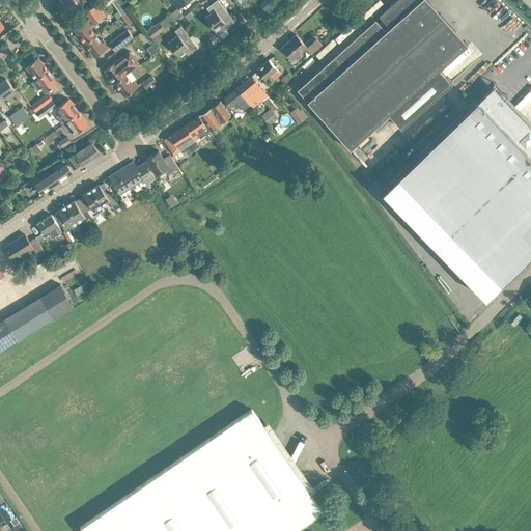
[(65,17),(74,10),(78,7),(73,0),(61,0),(56,4),(65,17)]
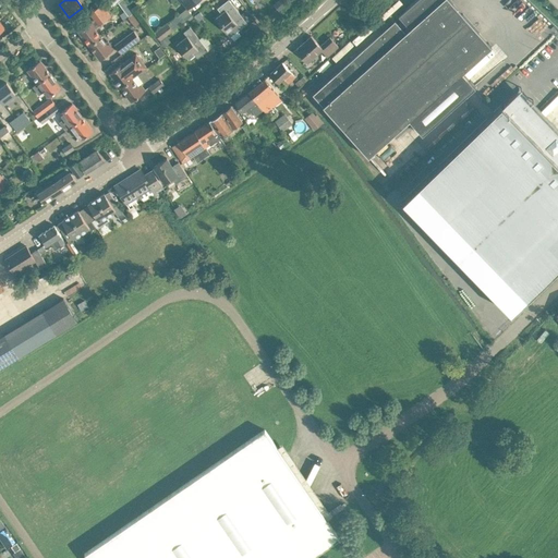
[(134,12),(124,0),(108,0),(104,4),(102,3),(89,13),(94,20),(93,20),(79,31),(89,45),(100,37),(95,28),(111,15),(108,10),(118,2),(129,16),(134,12)]
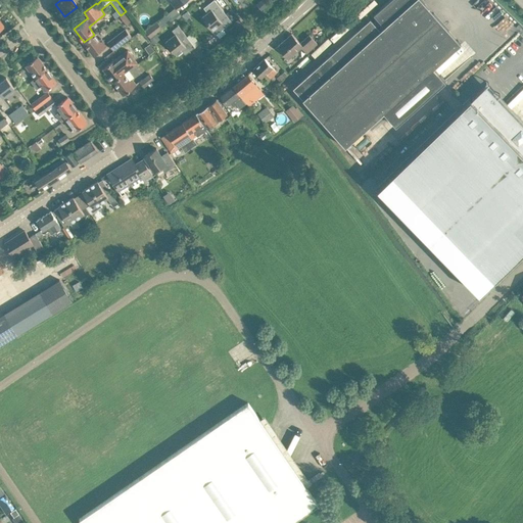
[(216,35),(232,21),(215,0),(212,0),(203,7),(207,12),(201,17),(216,35)]
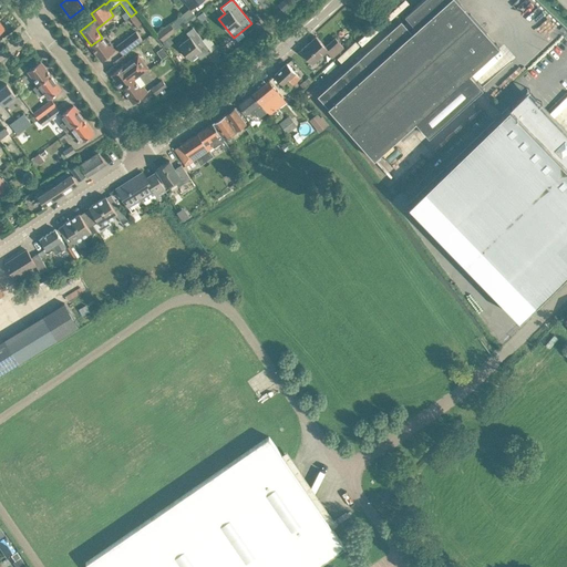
[(401,21),(318,95),(374,158),(415,121),(430,136),(483,89),(470,73),(498,48),(456,0),(422,0),(405,16),(409,20),(404,23),(401,21)]
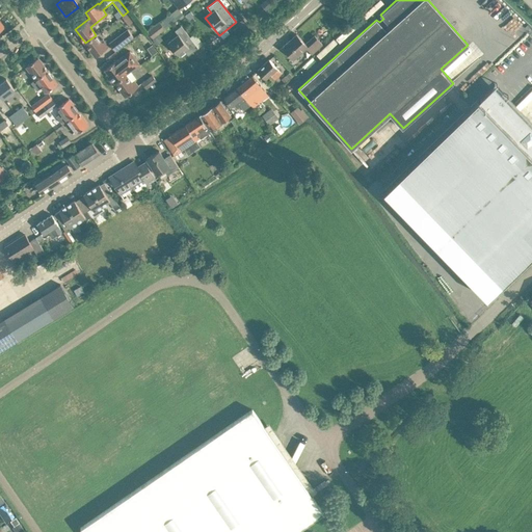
[(135,2),(130,5),(137,18),(142,15),(135,2)]
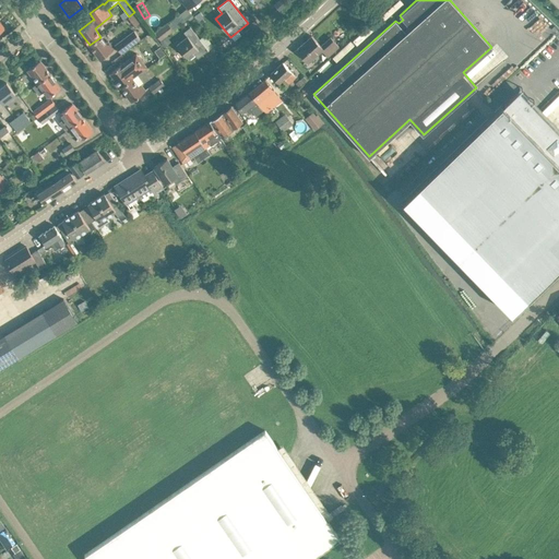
[(134,26),(140,23),(142,21),(134,12),(129,16),(128,18),(134,26)]
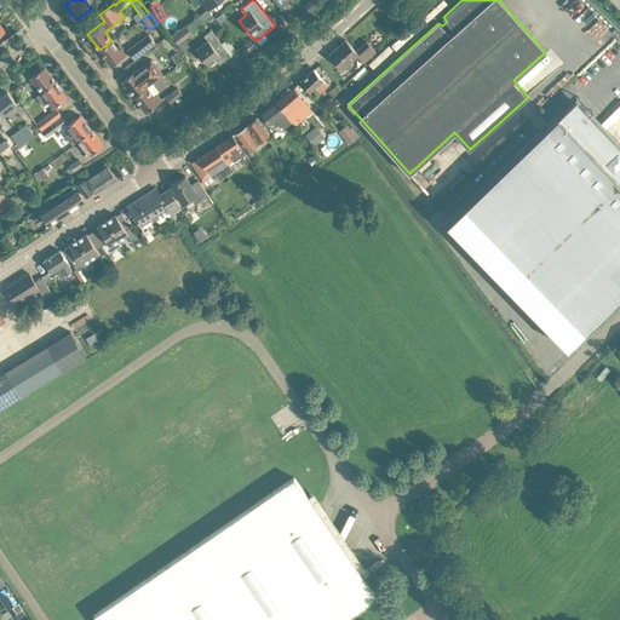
[(188,24),(168,39),(174,47),(194,32),(188,24)]
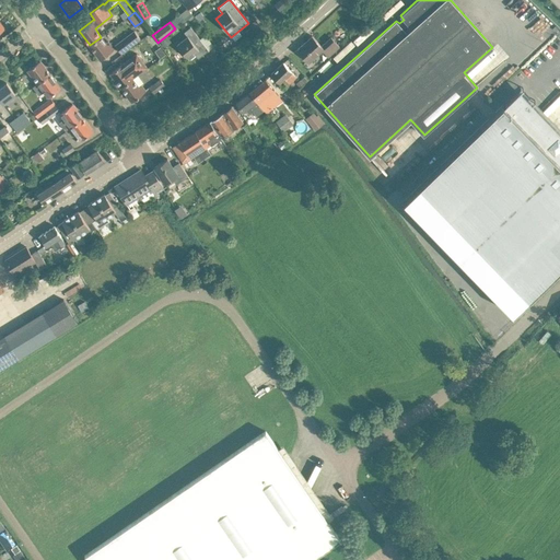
[(257,22),(251,26),(255,32),(257,30),(261,27),(257,22)]
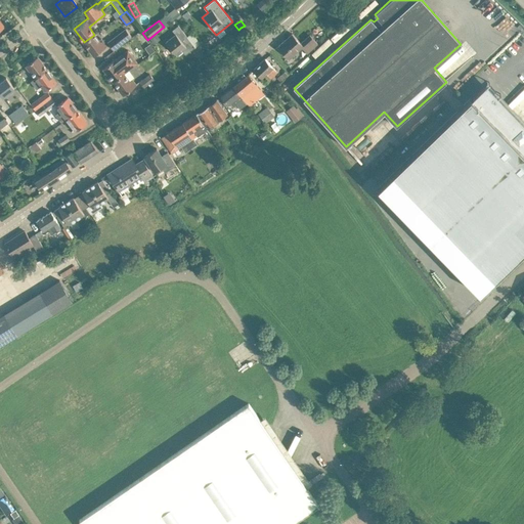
[(185,54),(195,47),(178,26),(172,30),(175,34),(166,42),(176,55),(182,50),(185,54)]
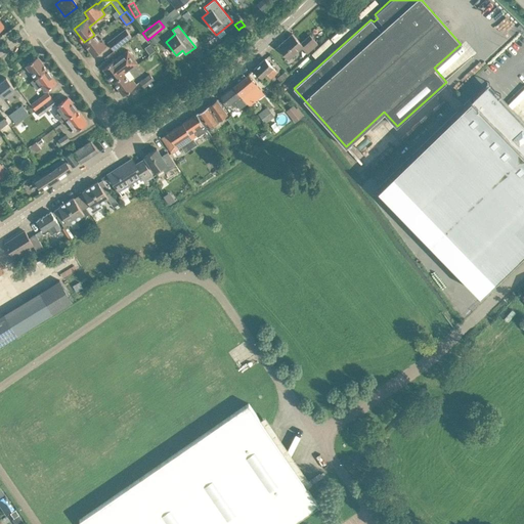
[(114,50),(131,37),(125,29),(107,42),(114,50)]
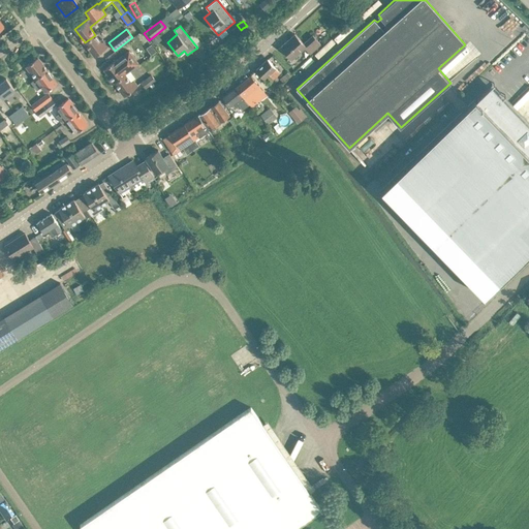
[(303,43),(294,34),(280,47),(291,59),(304,48),(309,53),(320,43),(312,35),(303,43)]
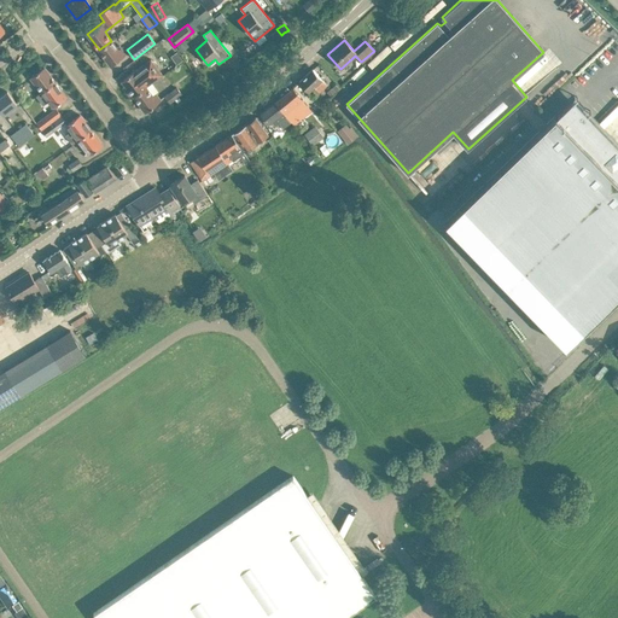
[(111,41),(99,50),(111,65),(121,58),(126,54),(121,47),(118,45),(116,47),(111,41)]
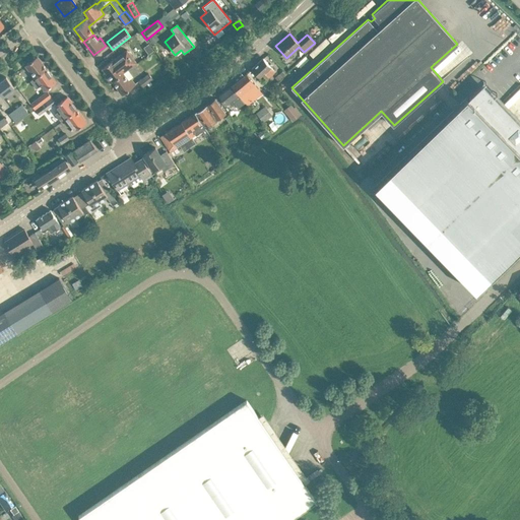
[(151,45),(158,39),(154,35),(147,40),(151,45)]
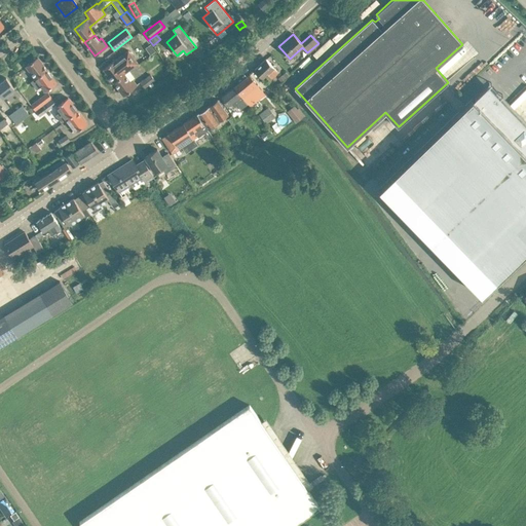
[(104,69),(114,82),(124,74),(132,69),(139,64),(128,50),(117,59),(112,63),(104,69)]
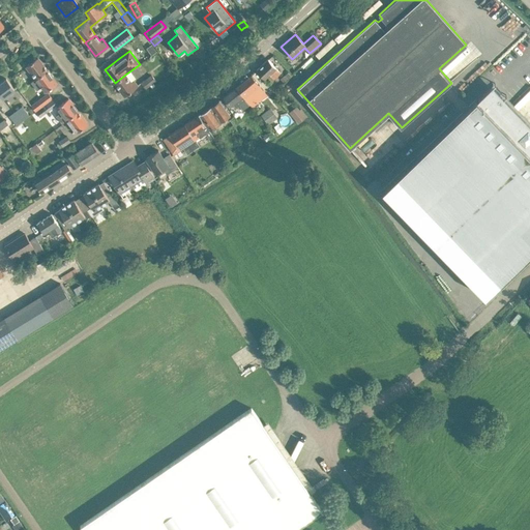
[(32,83),(48,70),(37,57),(26,66),(35,79),(32,82),(32,83)]
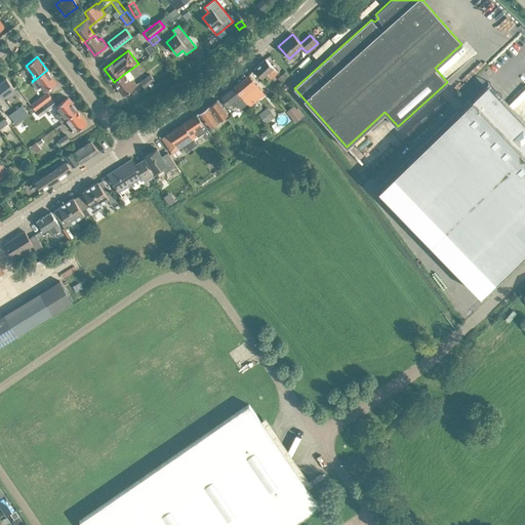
[(271,79),(278,72),(265,58),(253,69),(260,77),(261,78),(265,76),(269,80),(271,79)]
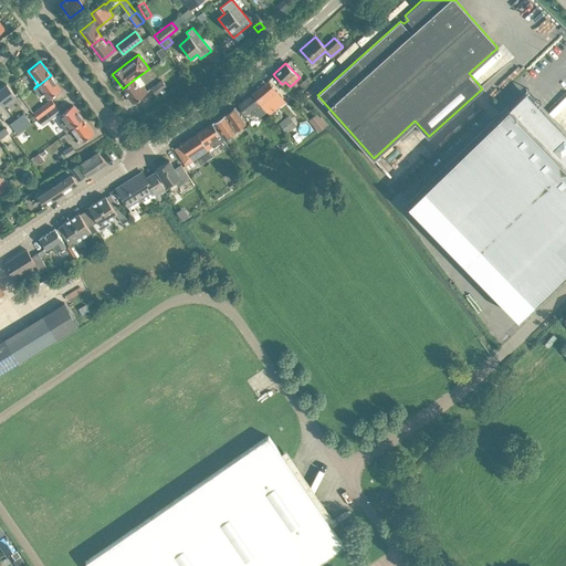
[(49,98),(61,88),(51,75),(34,88),(40,96),(44,93),(49,98)]
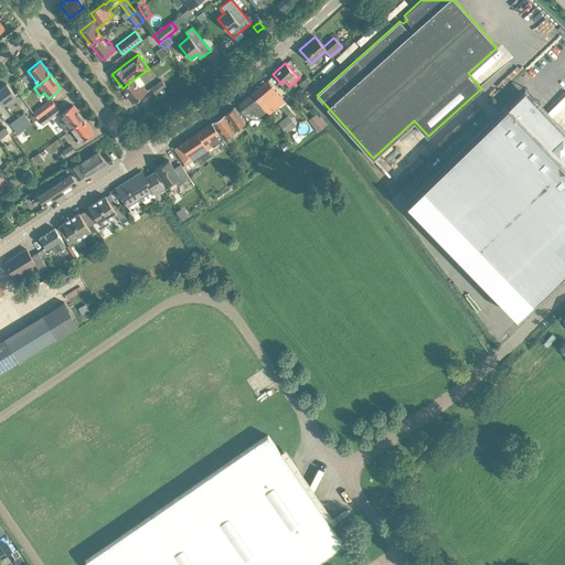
[(22,94),(28,89),(18,77),(12,82),(22,94)]
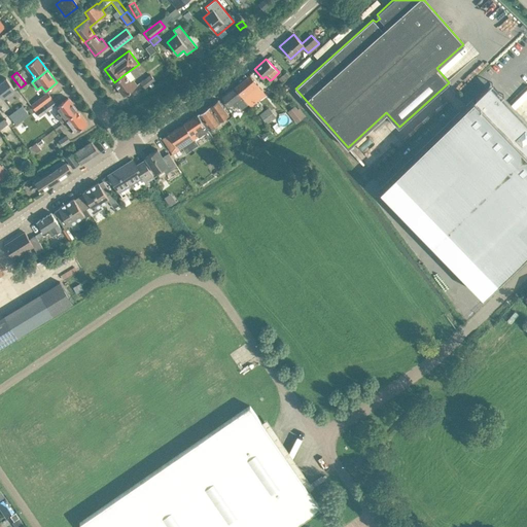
[(125,74),(114,82),(124,96),(137,85),(133,79),(130,81),(127,76),(125,74)]
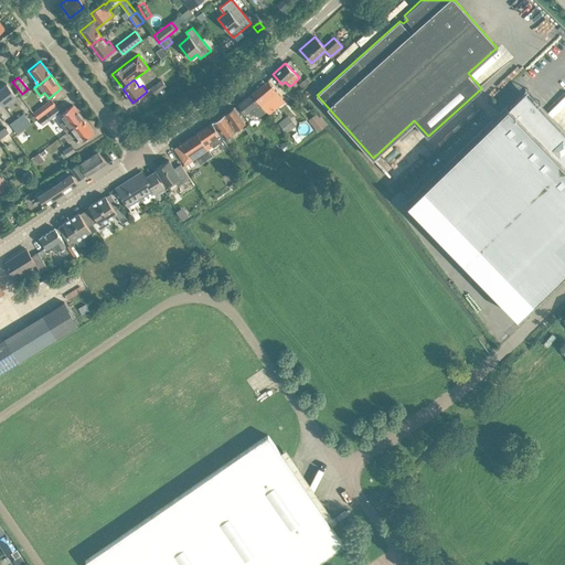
[(161,80),(150,88),(156,94),(160,91),(163,94),(167,92),(163,88),(166,86),(161,80)]
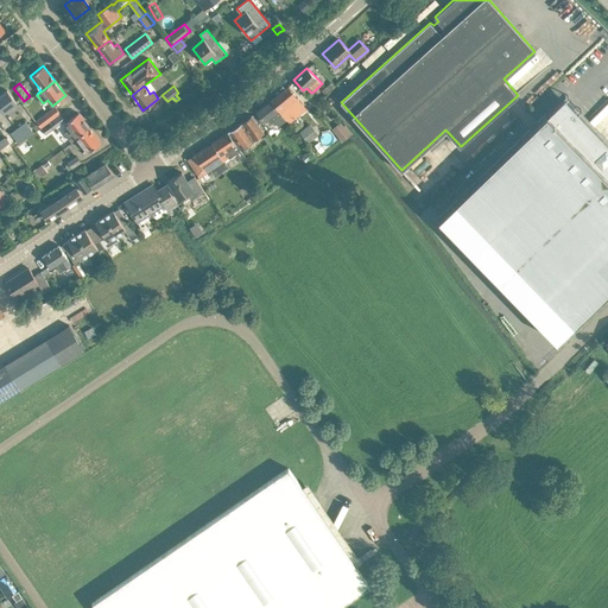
[(289,86),(271,100),(283,115),(286,119),(287,121),(305,107),(301,101),(296,95),(289,86)]
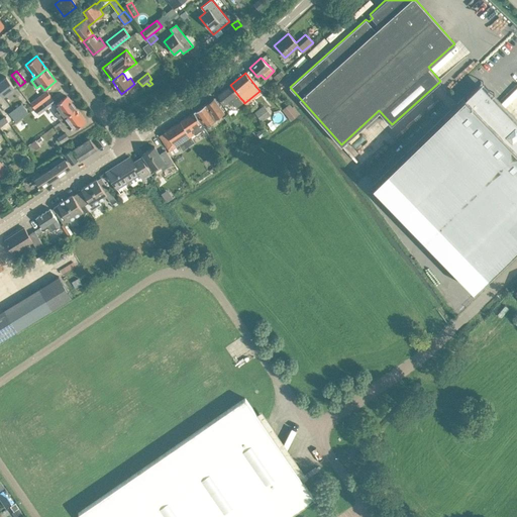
[(0,91),(3,96),(14,87),(6,77),(0,81),(0,91)]
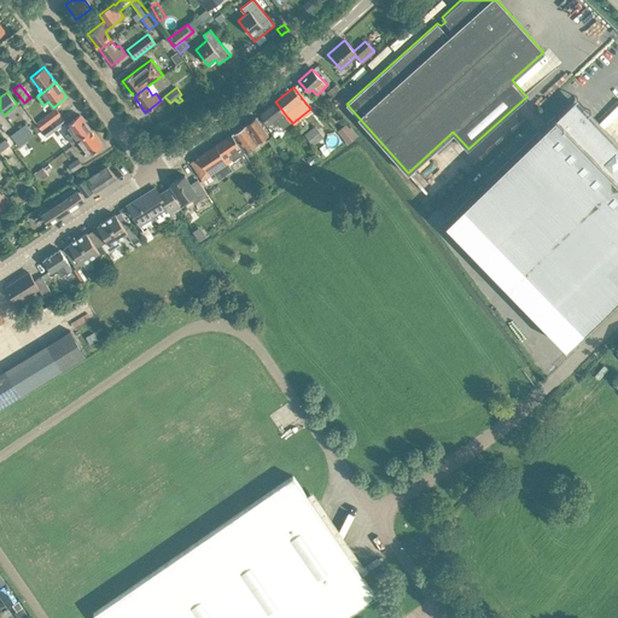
[(555,118),(554,117),(444,223),(565,348),(617,296),(617,147),(573,100),(555,118)]
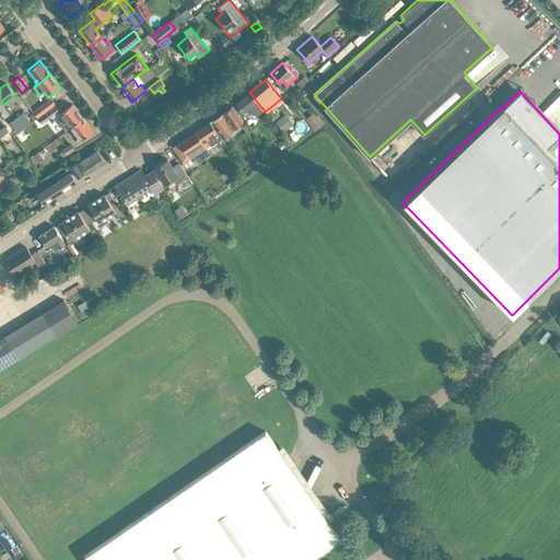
[(264,109),(260,106),(249,92),(236,103),(243,112),(245,108),(248,113),(253,109),(256,115),(264,109)]
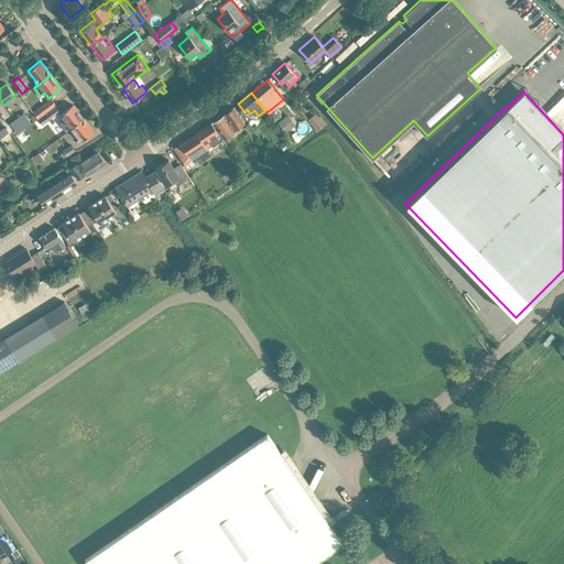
[(38,119),(56,106),(51,98),(32,112),(38,119)]
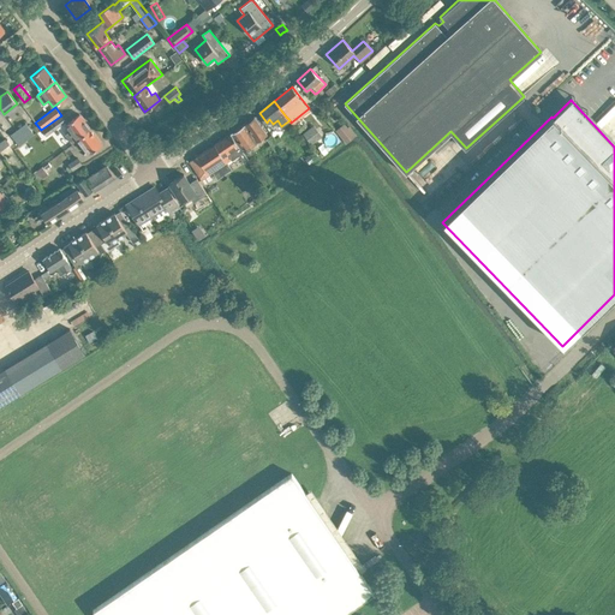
[(77,141),(91,130),(79,114),(66,124),(70,130),(65,135),(72,143),(77,139),(77,141)]
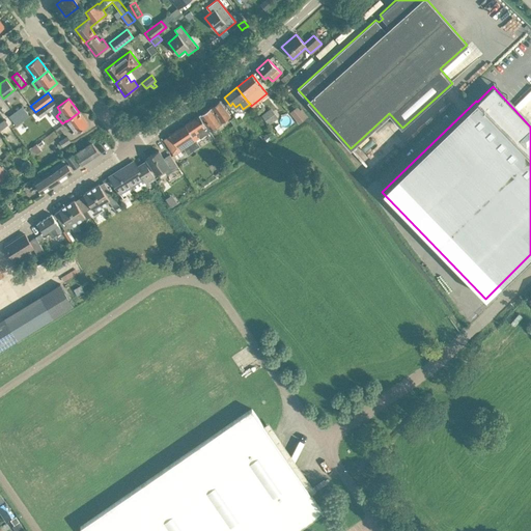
[(40,118),(57,105),(53,100),(35,112),(40,118)]
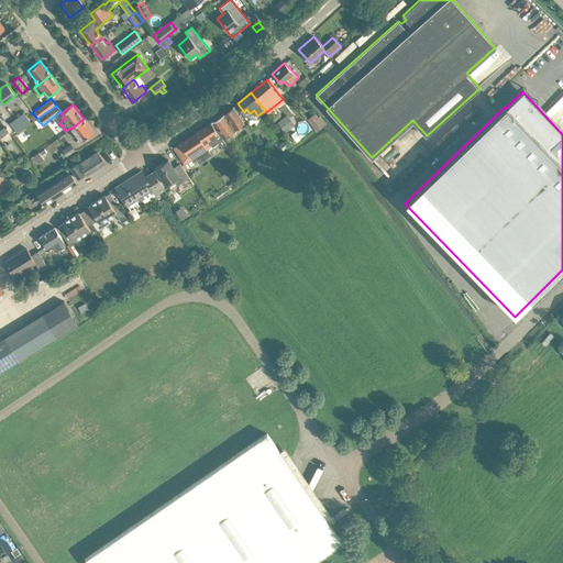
[(211,122),(221,138),(225,134),(243,122),(232,107),(211,122)]
